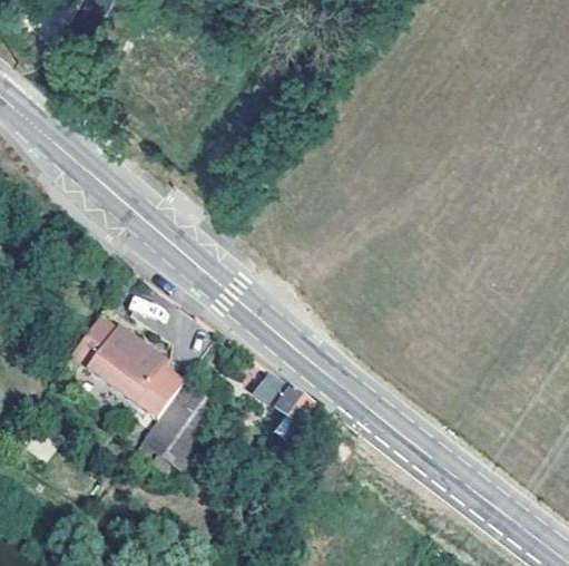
[(164,367),(115,330),(119,324),(102,312),(70,355),(157,420),(184,384),(162,369),(164,367)]
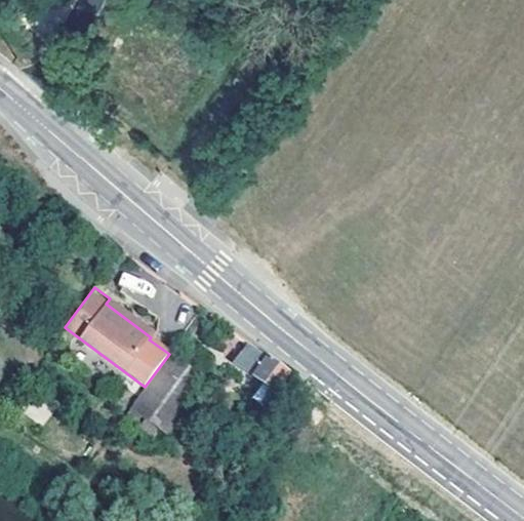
[(110,298),(106,304),(151,337),(155,332),(110,298)]
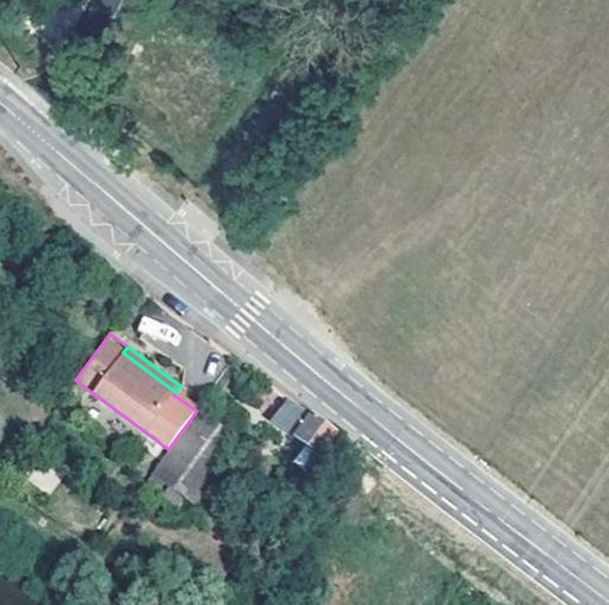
[(197,411),(168,449),(148,476),(188,505),(242,432),(203,404),(197,411)]
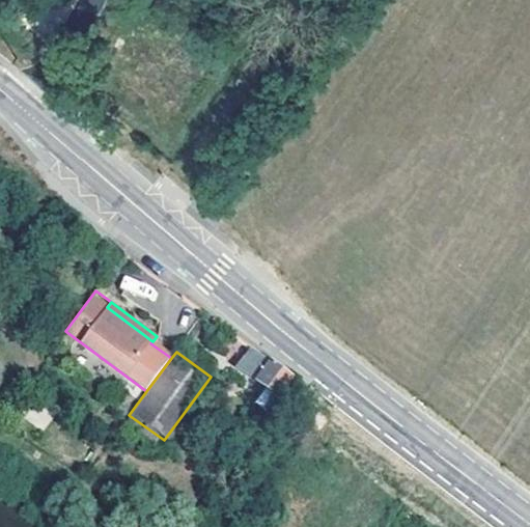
[(255,368),(263,376),(275,361),(267,354),(255,368)]
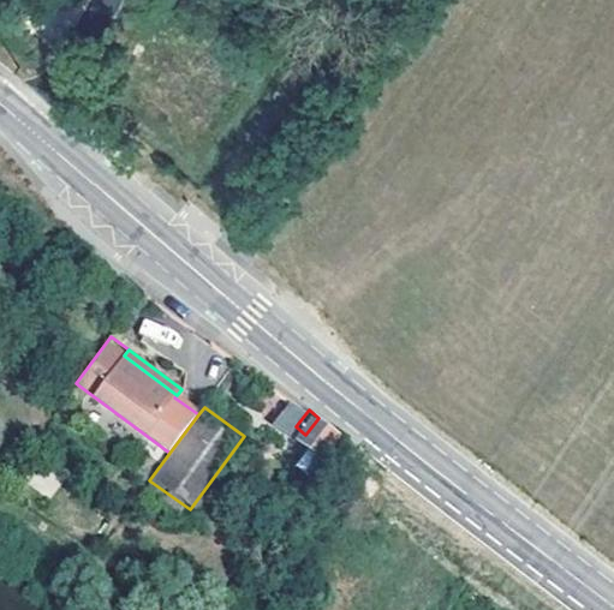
[(319,418),(305,435),(300,440),(323,459),(340,437),(326,424),(319,418)]
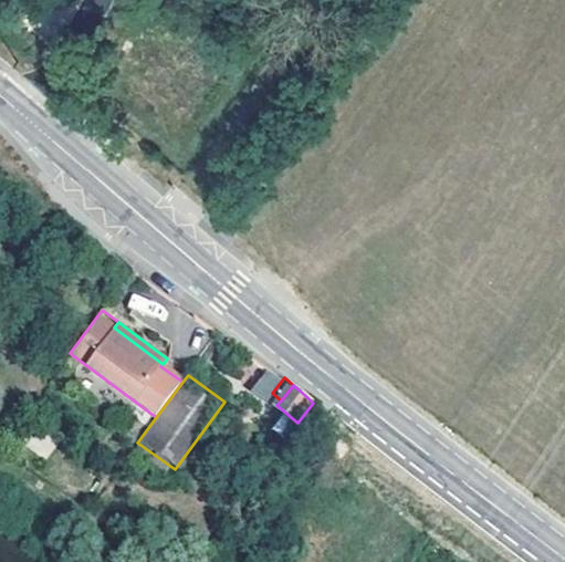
All buildings are outlined.
